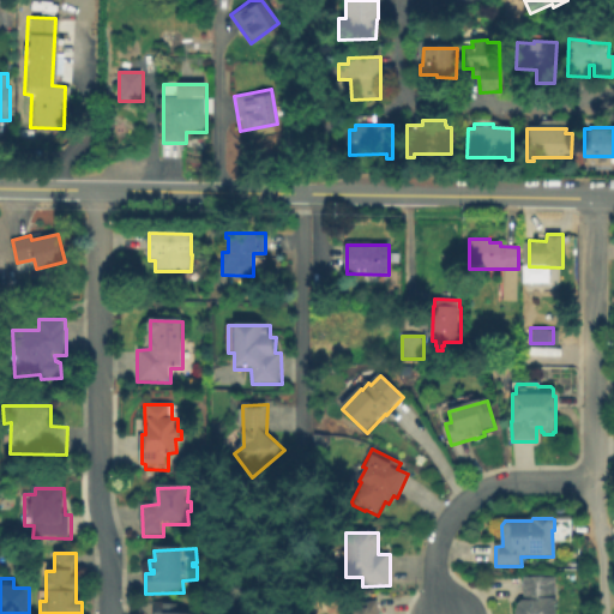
[(555,578),(555,600),(557,600),(557,613),(519,613),(519,606),(522,603),(525,603),(525,579),(555,578)]
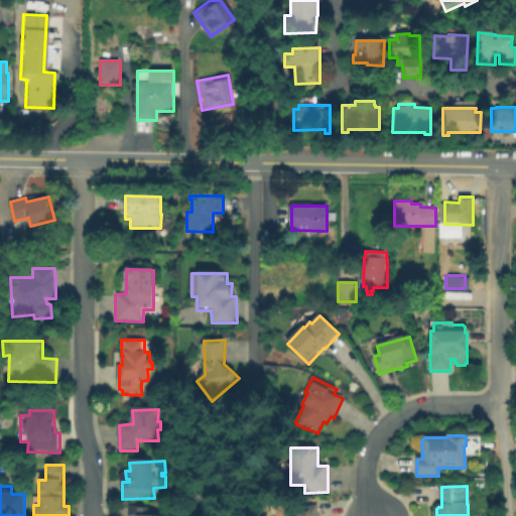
[(156,515),(157,514),(145,514),(145,505),(125,505),(124,515),(156,515)]
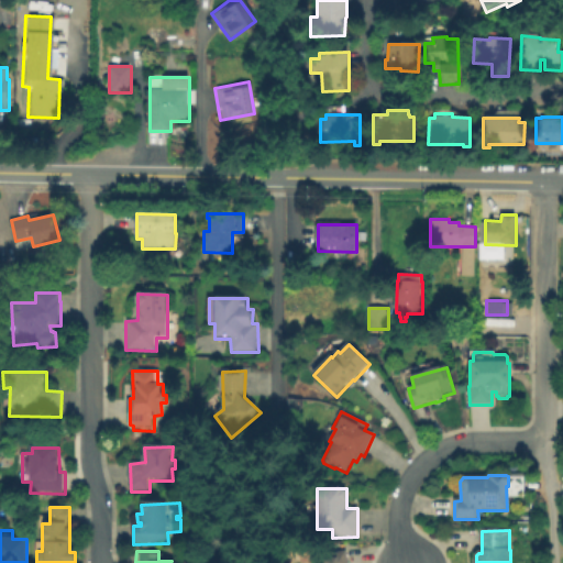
[(323,562),(323,561),(326,561),(324,556),(346,552),(348,562),(323,562)]
